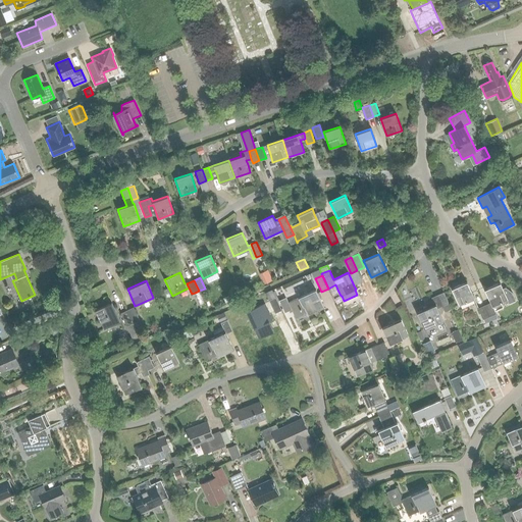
[(452,289),(459,305),(474,299),(467,281),(452,289)]
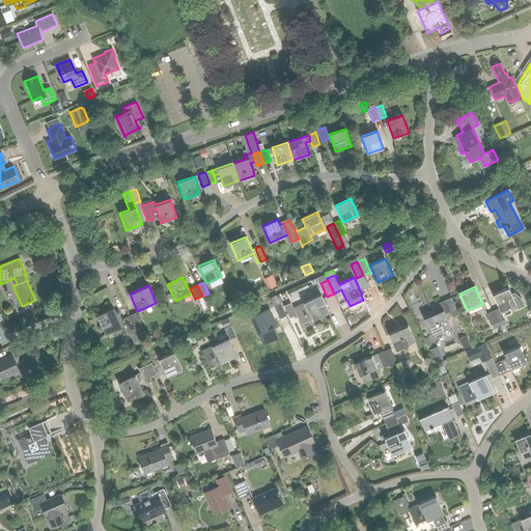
[(499,308),(493,310),(498,322),(504,319),(503,315),(511,312),(509,308),(516,305),(518,309),(525,306),(521,297),(514,291),(510,292),(508,287),(493,295),(499,308)]
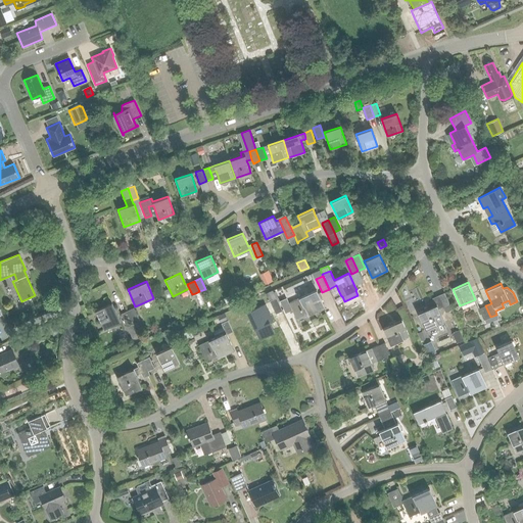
[(272,290),(266,292),(270,300),(276,297),(272,290)]
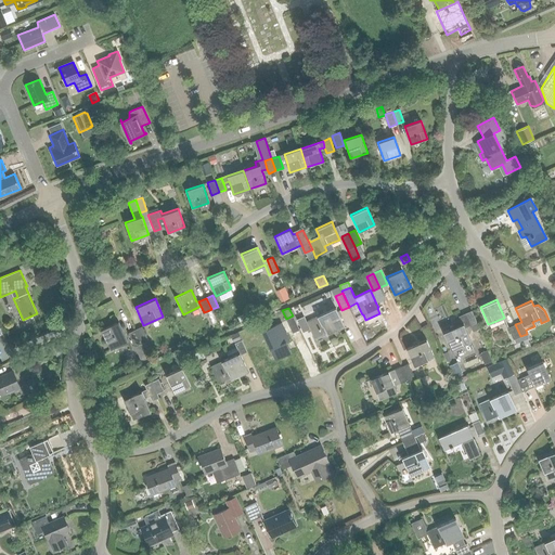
[(307,321),(314,337),(325,332),(326,336),(334,333),(332,328),(343,323),(335,308),(307,321)]
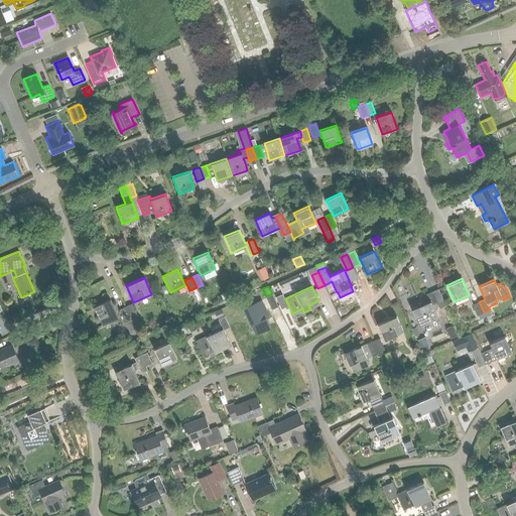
[(228,291),(230,297),(237,294),(234,288),(228,291)]
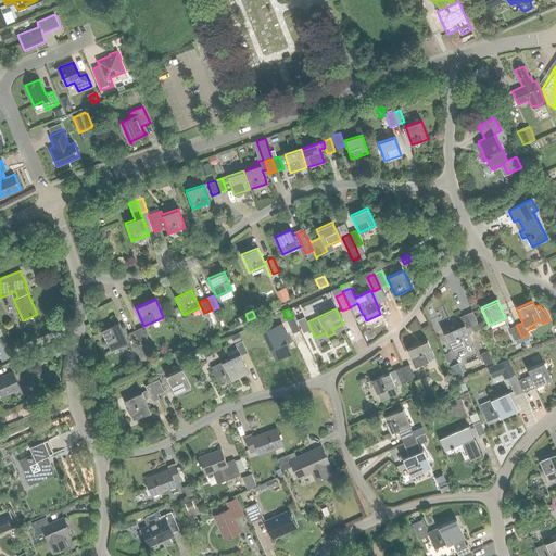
[(472,312),(465,314),(470,326),(478,324),(472,312)]
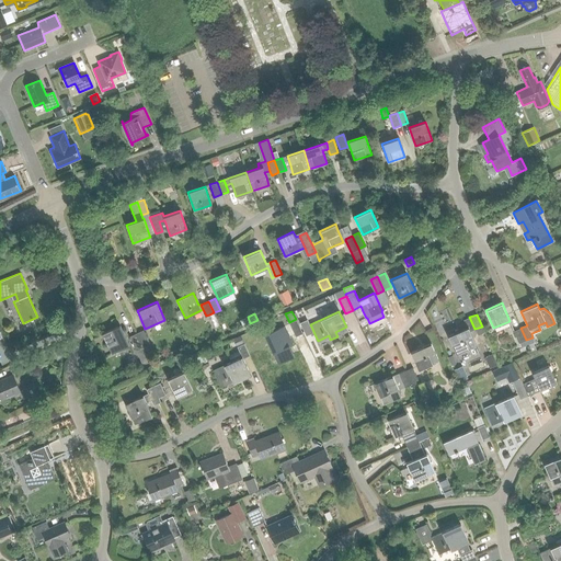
[(296,319),(289,322),(295,334),(296,336),(302,333),(296,319)]
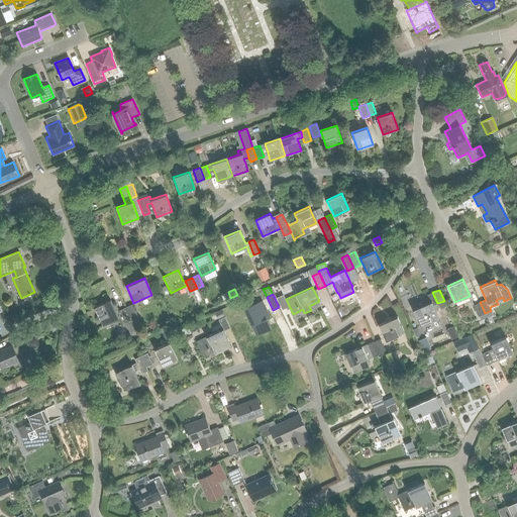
[(94,308),(102,326),(119,318),(110,300),(94,308)]
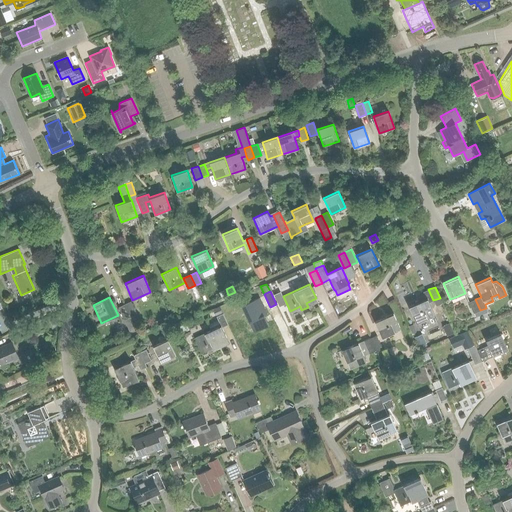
[(440,298),(433,300),(436,306),(442,303),(440,298)]
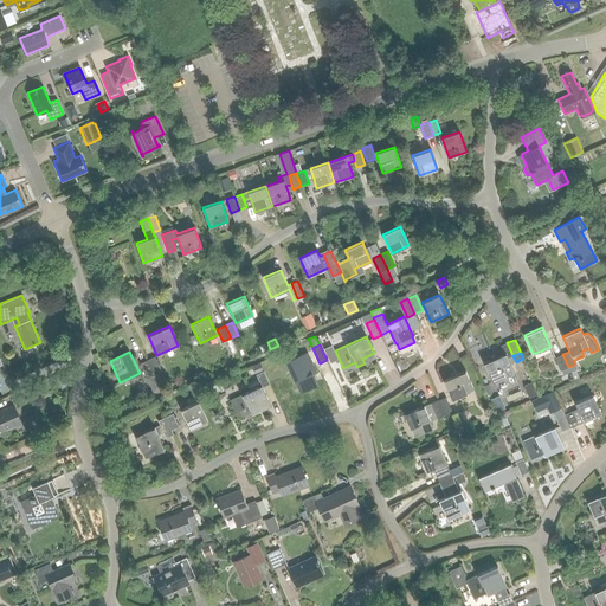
[(308,366),(303,354),(285,362),(301,393),(317,385),(311,373),(316,372),(313,363),(308,366)]
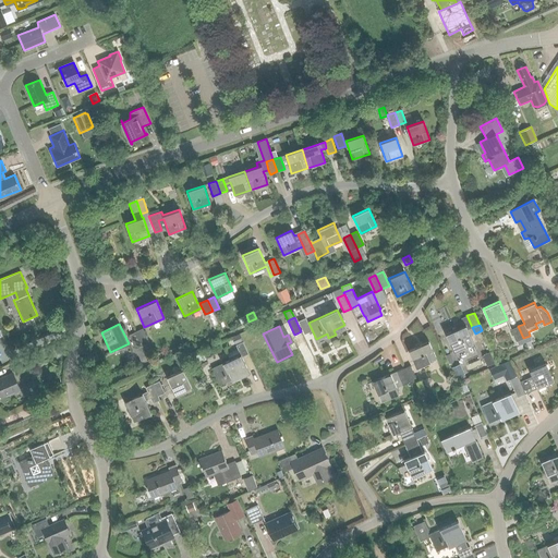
[(451,331),(446,335),(453,352),(473,343),(468,329),(465,326),(464,326),(451,331)]
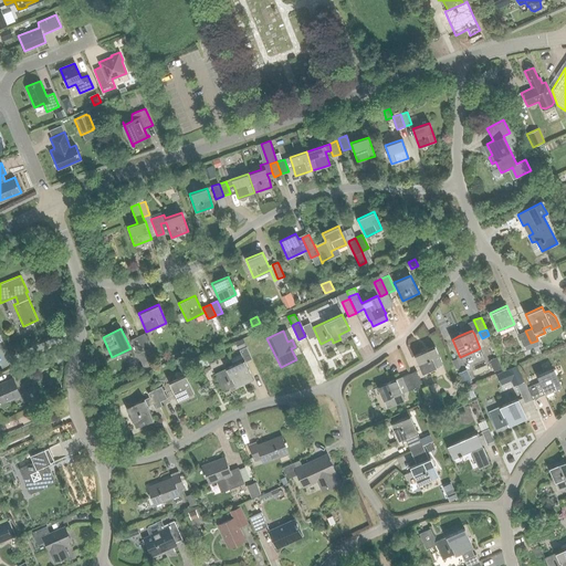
[(525,331),(519,334),(523,346),(531,343),(525,331)]
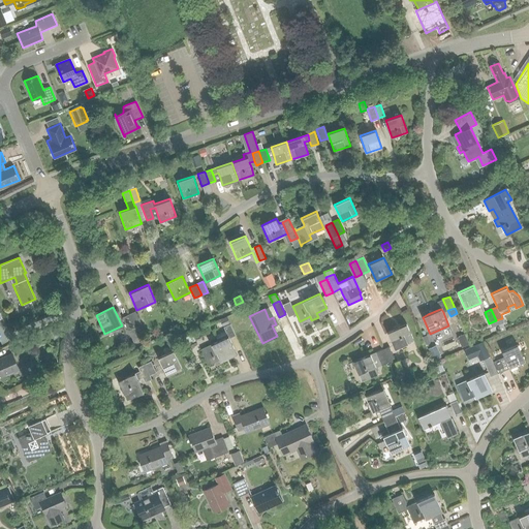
[(128,314),(134,328),(141,324),(134,311),(128,314)]
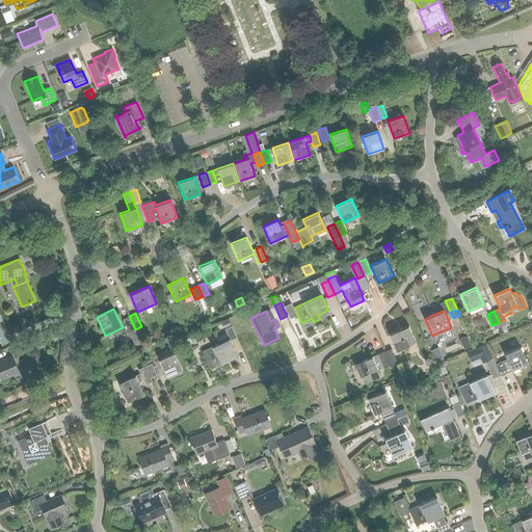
[(135,329),(129,316),(123,319),(129,333),(135,329)]
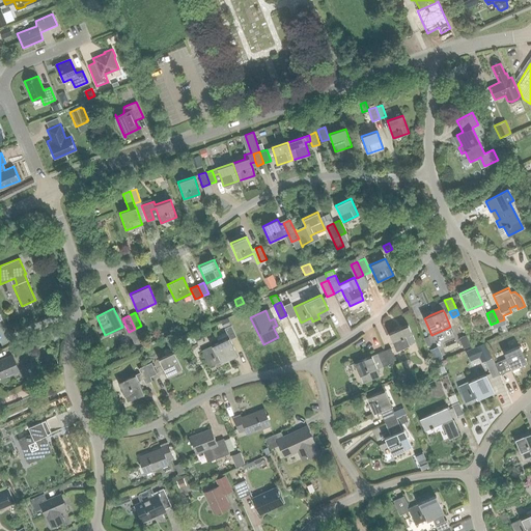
[(227,317),(221,320),(224,328),(231,326),(227,317)]
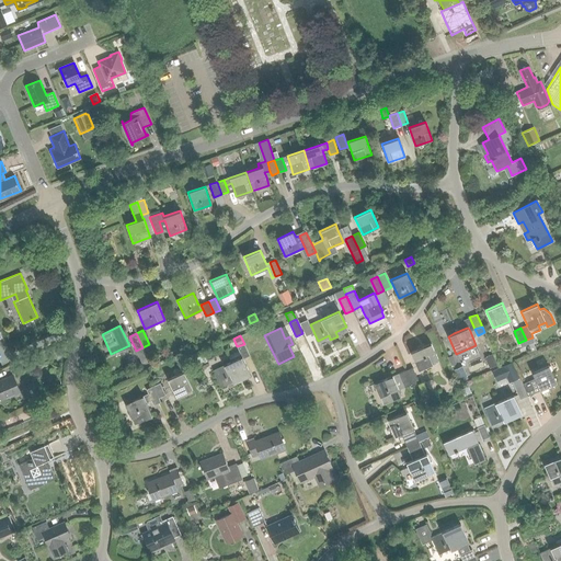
[(411,352),(419,370),(438,362),(431,343),(411,352)]
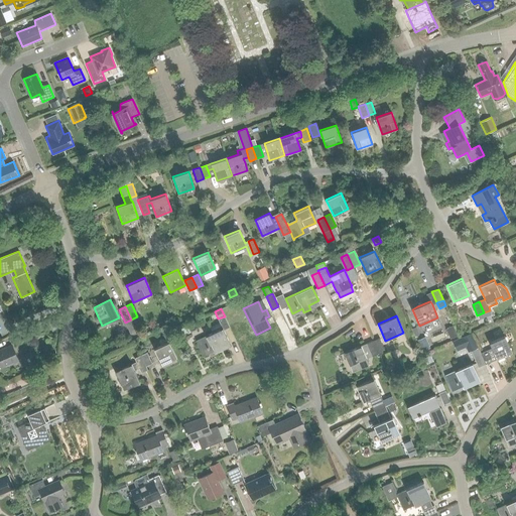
[(225,316),(218,318),(219,321),(223,329),(223,330),(230,328),(225,316)]
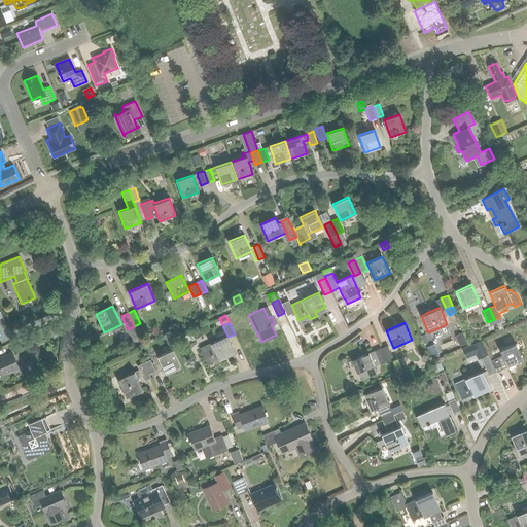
[(218,340),(200,348),(207,362),(217,358),(219,361),(225,358),(223,355),(234,350),(227,337),(227,336),(218,340)]
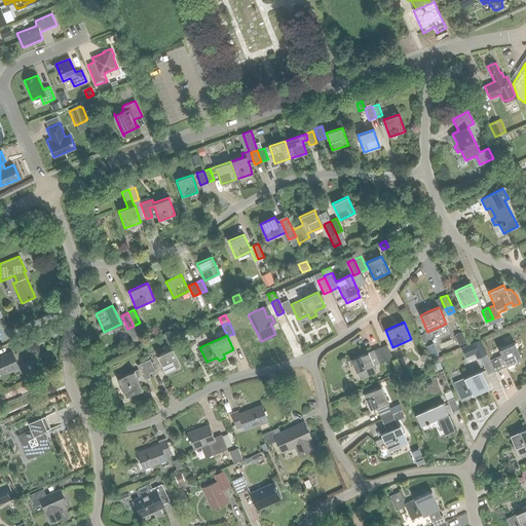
[(471,343),(460,347),(465,359),(475,354),(477,359),(480,358),(487,354),(481,339),(471,343)]
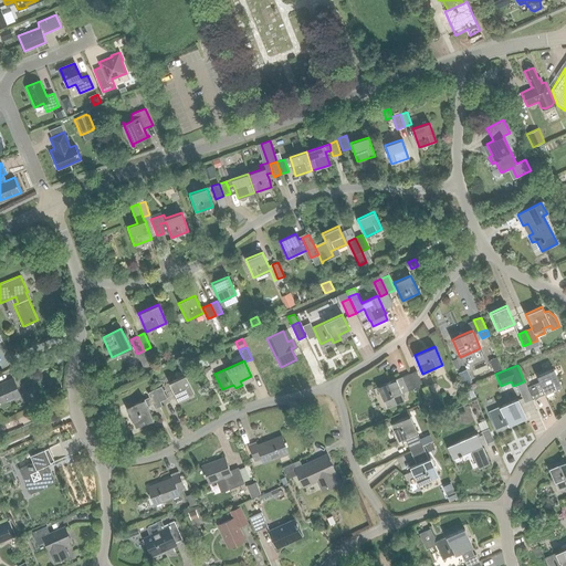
[(537,376),(545,394),(562,387),(553,368),(537,376)]
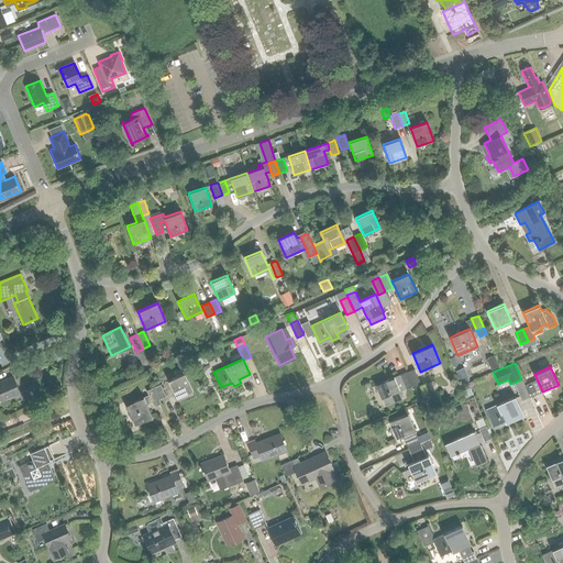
[(407,372),(414,386),(420,383),(414,368),(407,372)]
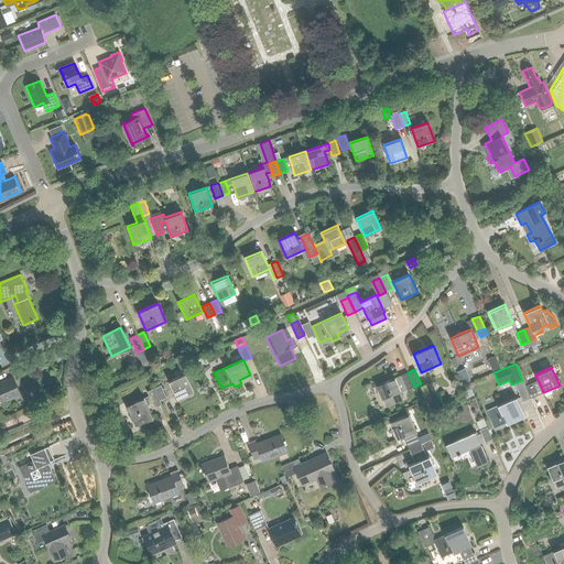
[(414,387),(408,372),(401,376),(407,389),(414,387)]
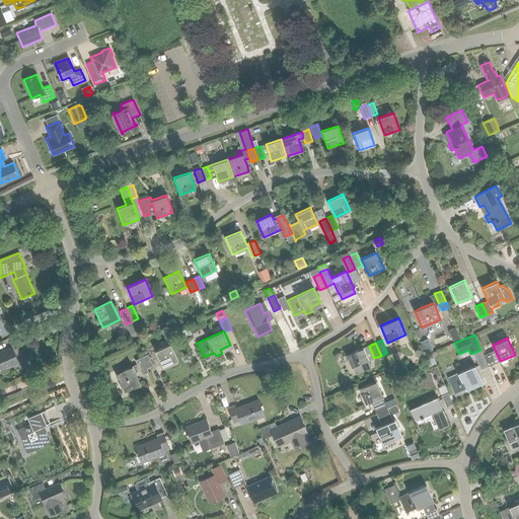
[(155,351),(163,367),(177,360),(170,344),(155,351)]
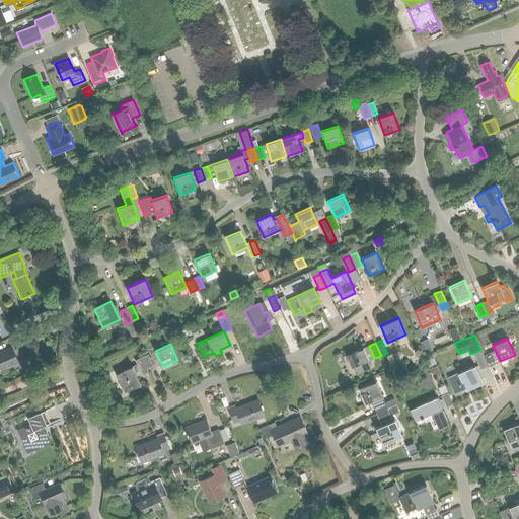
[(428,345),(422,348),(424,354),(431,351),(428,345)]
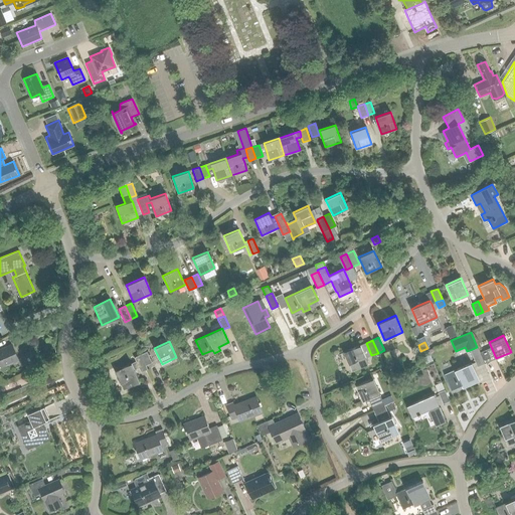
[(0,366),(9,363),(9,364),(16,362),(15,360),(18,359),(11,345),(0,349),(0,366)]
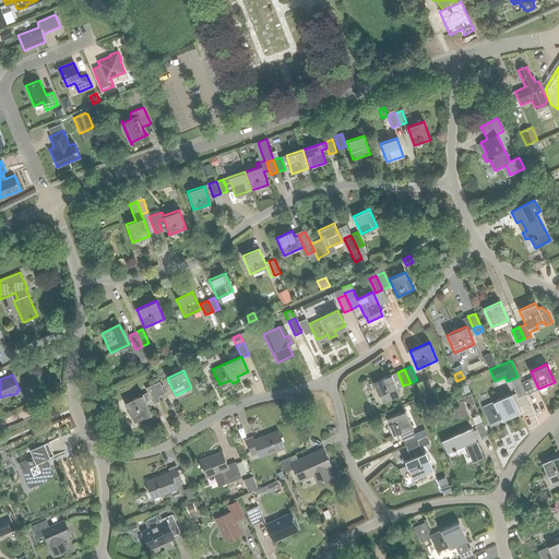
[(373,382),(382,402),(400,394),(391,375),(373,382)]
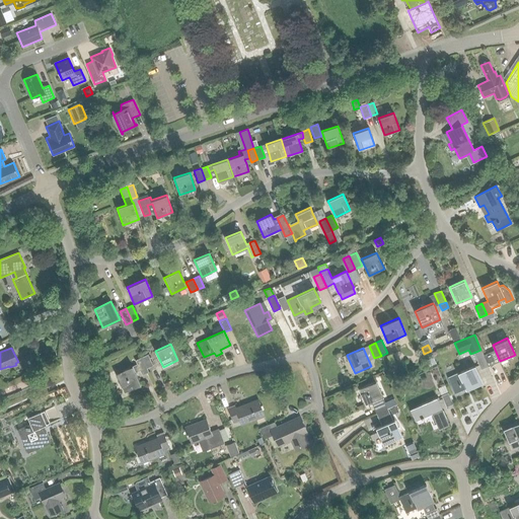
[(480,350),(473,353),(480,369),(489,366),(484,355),(482,350),(480,350)]
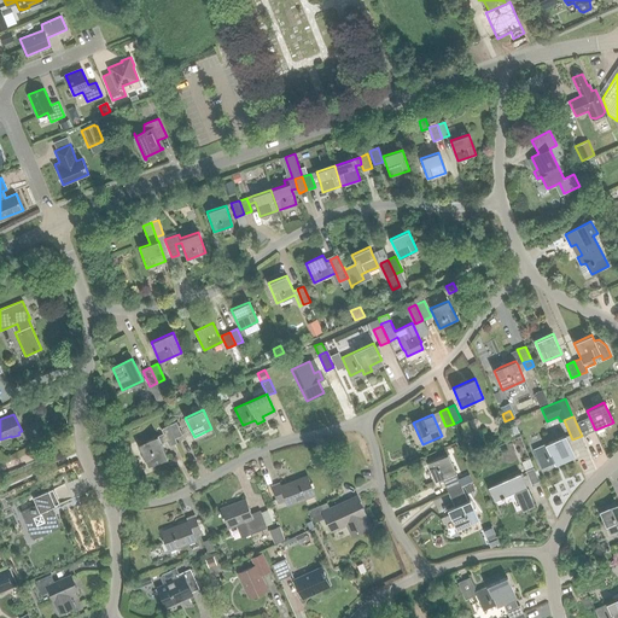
[(583,419),(576,423),(582,436),(589,432),(583,419)]
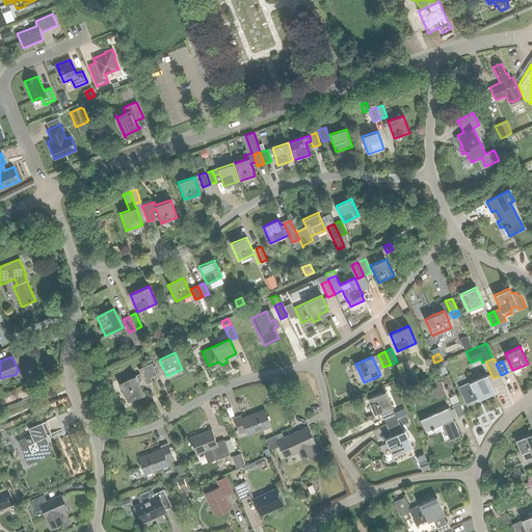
[(144,366),(151,377),(157,374),(152,363),(144,366)]
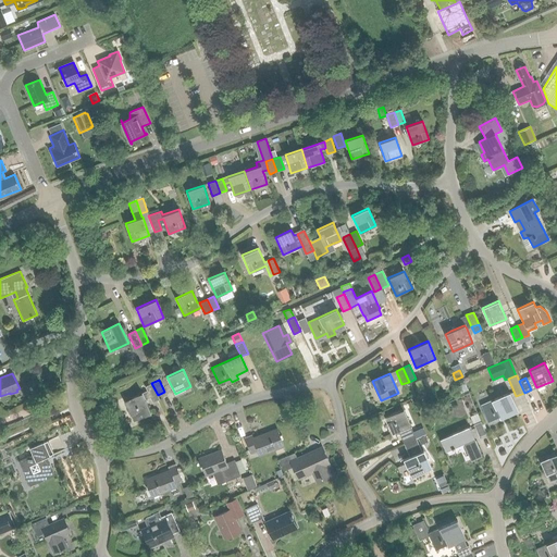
[(158,395),(151,383),(145,386),(147,391),(124,401),(134,421),(151,412),(145,399),(150,397),(152,403),(159,399),(158,395)]
